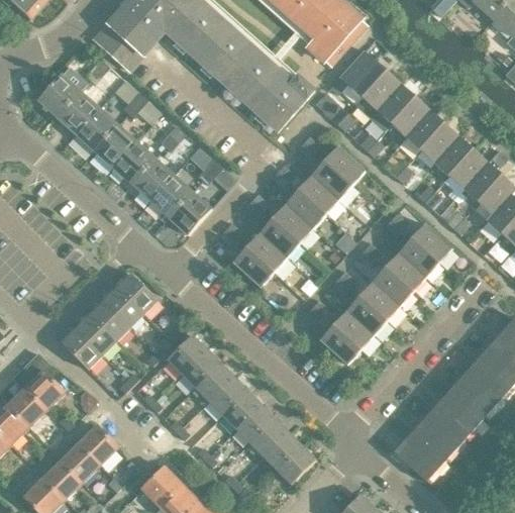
[(6,0),(27,18),(43,0),(6,0)]
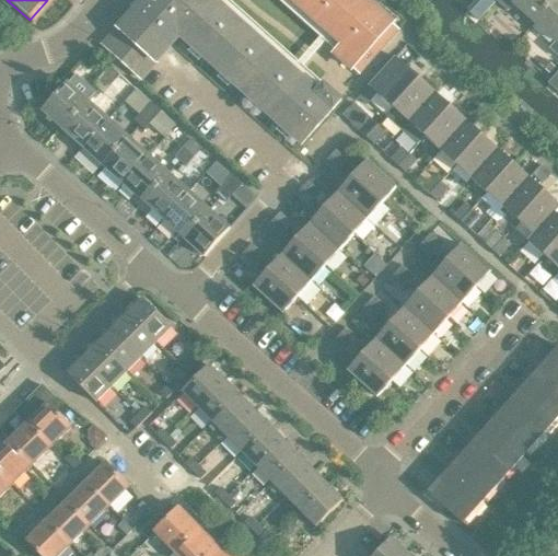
[(140,0),(104,42),(103,43),(138,74),(177,30),(182,33),(301,139),(339,95),(329,87),(323,80),(315,89),(216,0),(140,0)]
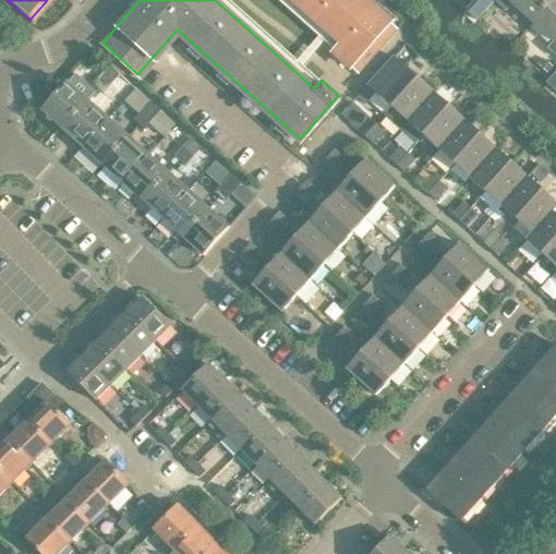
[(355,70),(396,25),(367,0),(295,0),(341,40),(334,49),(355,70)]
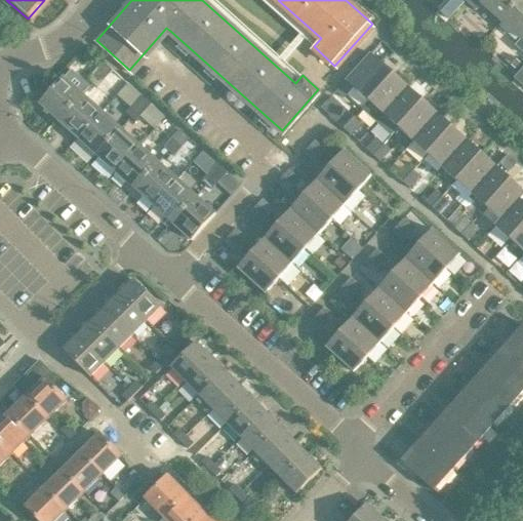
[(455,25),(472,6),(466,0),(464,0),(448,17),(455,25)]
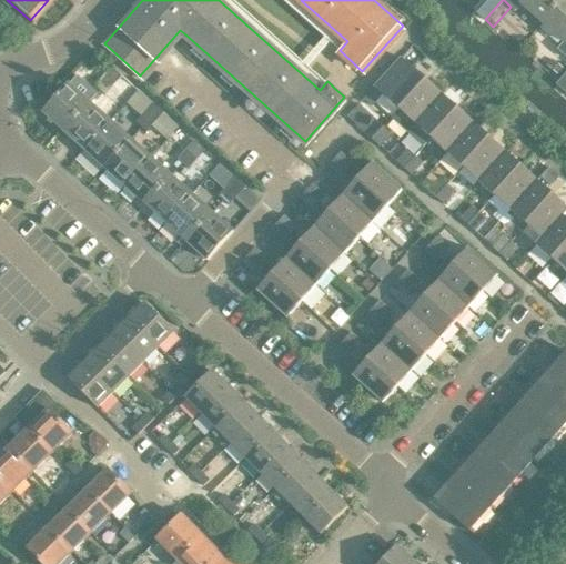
[(504,0),(513,8),(518,1),(541,20),(558,0),(504,0)]
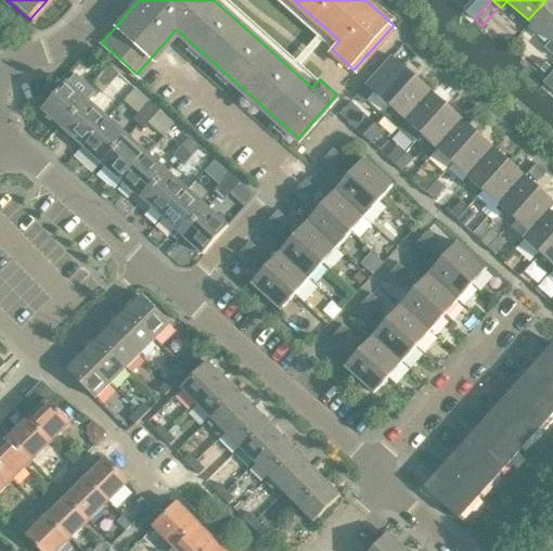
[(545,0),(528,20),(548,38),(542,45),(552,53),(552,0),(545,0)]
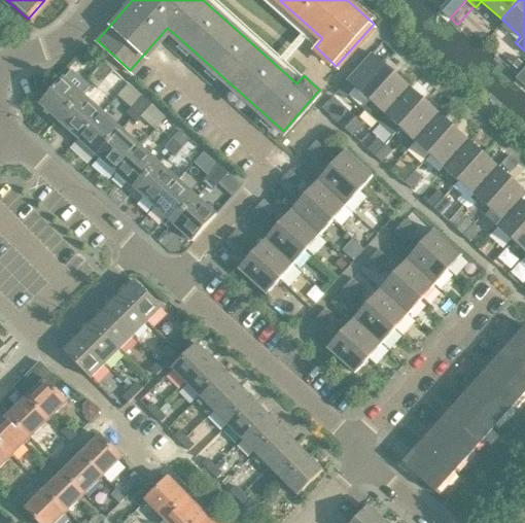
[(347,77),(370,97),(360,107),(361,108),(395,71),(373,49),(347,77)]
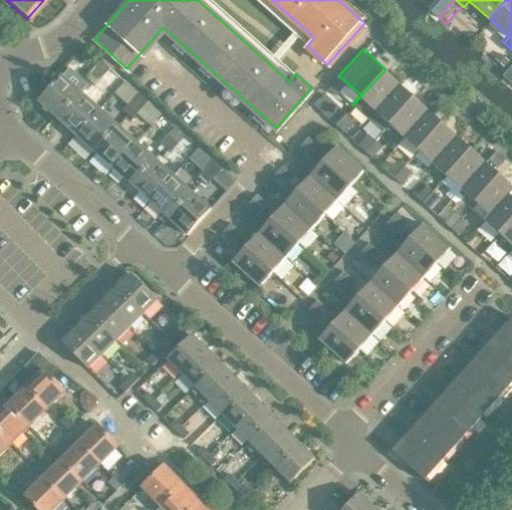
[(91,65),(101,74),(108,65),(99,57),(91,65)]
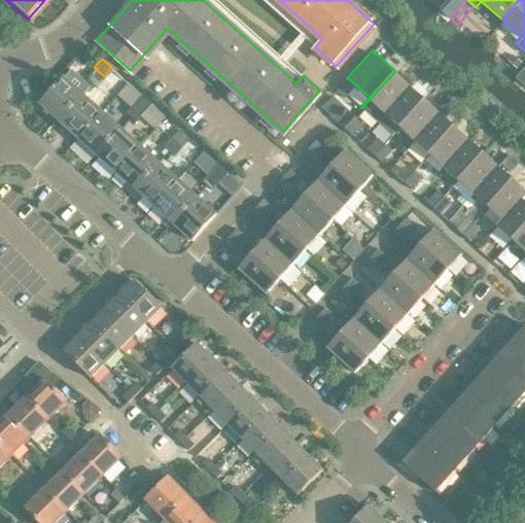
[(86,75),(91,80),(84,88),(90,93),(96,84),(104,76),(94,67),(86,75)]
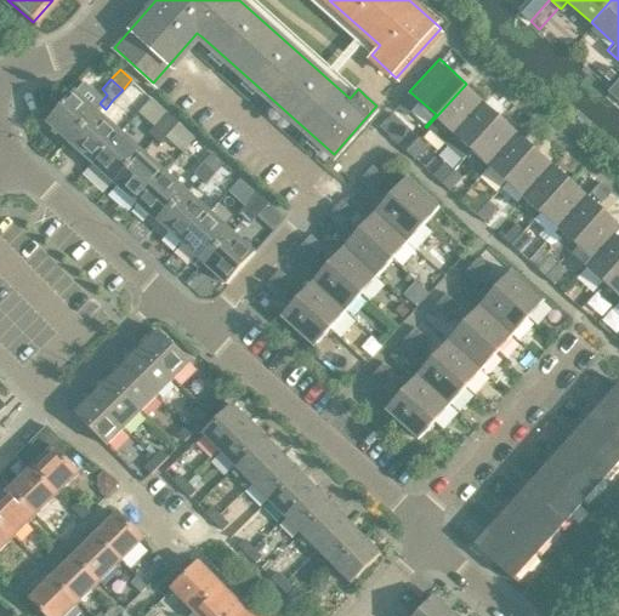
[(466,84),(426,127),(443,142),(453,131),(454,131),(483,100),(466,84)]
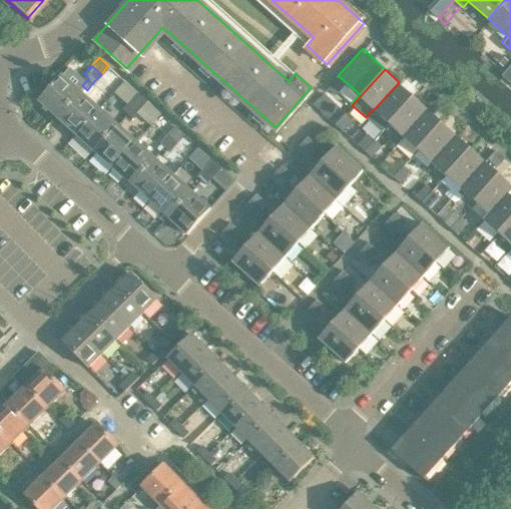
[(36,98),(55,115),(79,89),(60,72),(36,98)]
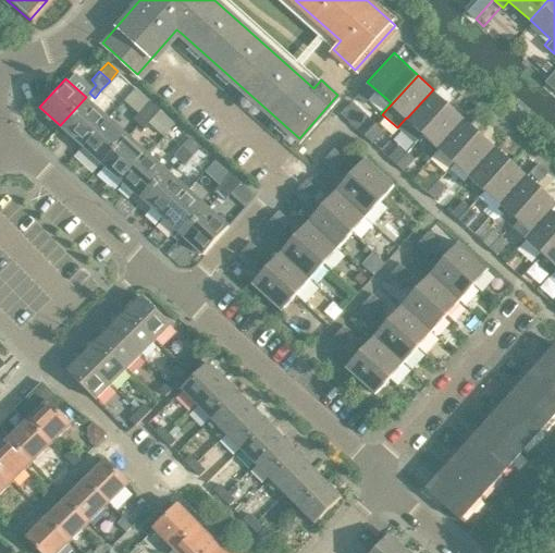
[(406,118),(397,127),(414,142),(422,132),(449,103),(433,89),(407,118),(406,118)]
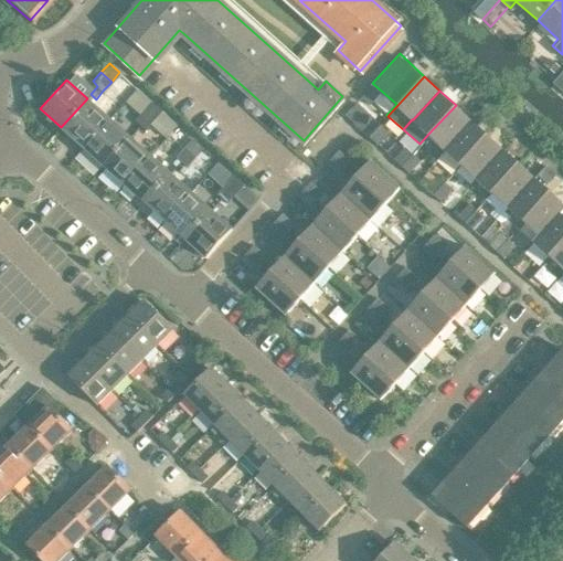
[(87,98),(61,127),(81,146),(107,116),(87,98)]
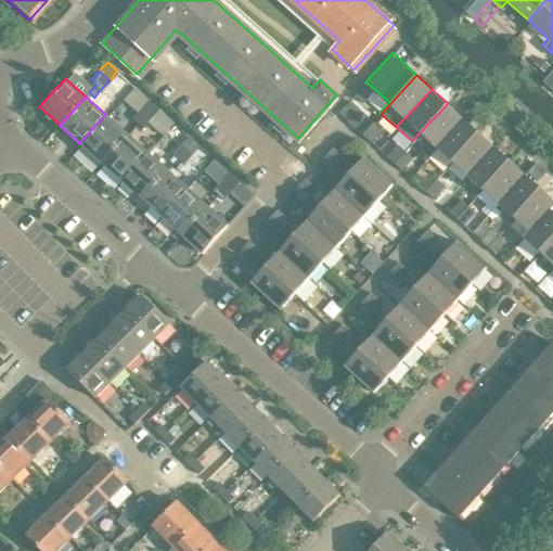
[(148,98),(140,106),(150,115),(158,106),(148,98)]
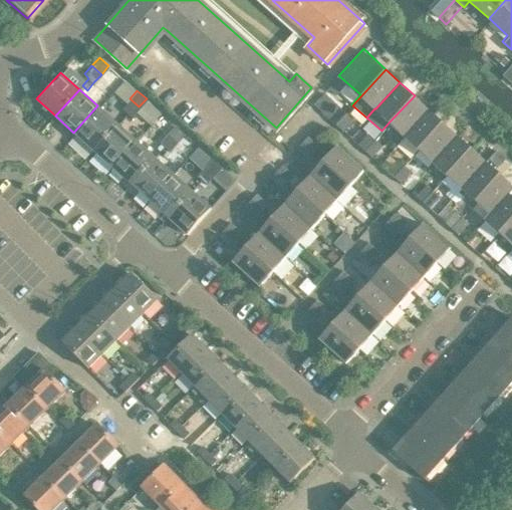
[(322,91),(312,103),(324,113),(327,116),(335,123),(345,112),(338,106),(323,90),(322,91)]
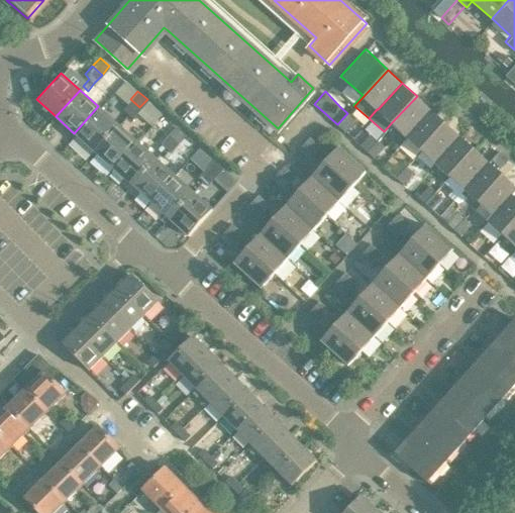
[(417,96),(392,122),(406,135),(432,110),(417,96)]
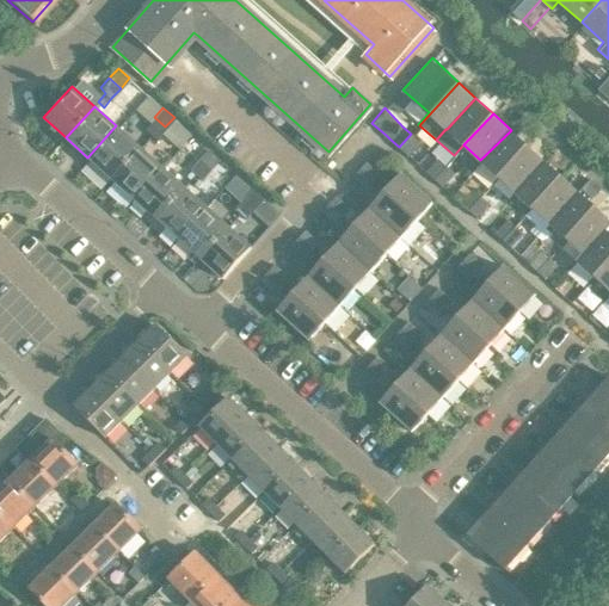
[(157,137),(165,127),(154,117),(146,128),(157,137)]
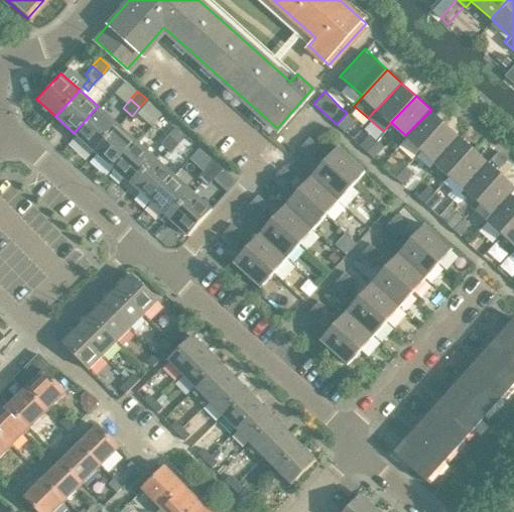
[(98,106),(74,133),(93,150),(117,123),(98,106)]
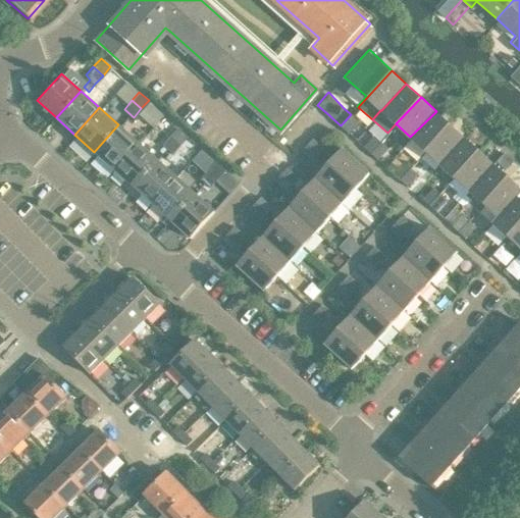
[(436,111),(410,137),(424,150),(450,123),(436,111)]
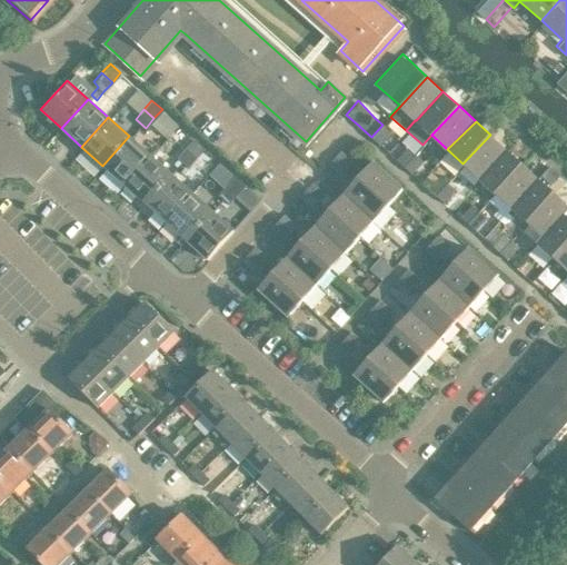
[(383,125),(371,137),(378,144),(390,131),(383,125)]
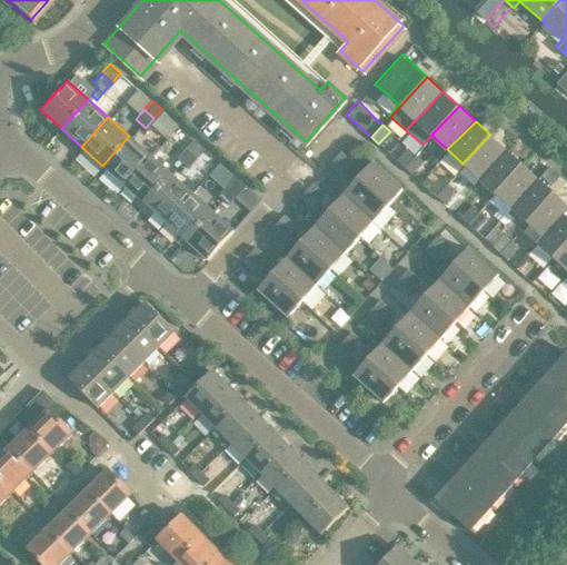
[(490,135),(463,164),(478,177),(506,148),(490,135)]
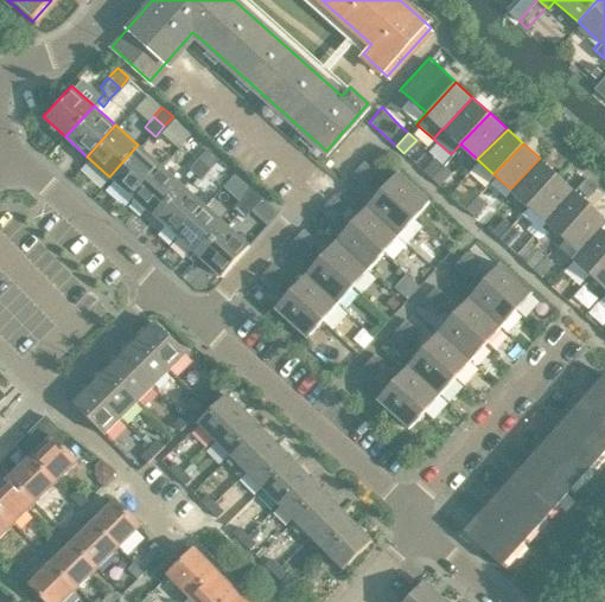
[(138,145),(109,177),(132,196),(159,164),(138,145)]
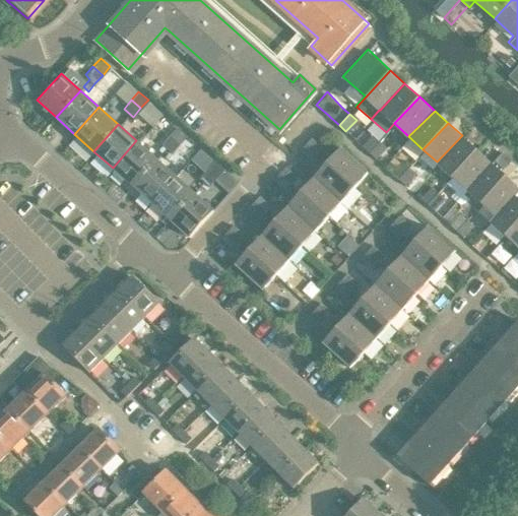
[(177,125),(169,133),(178,142),(186,133),(177,125)]
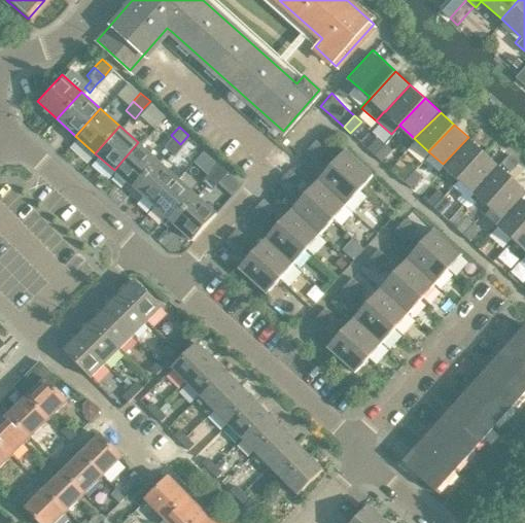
[(173,152),(180,144),(171,135),(163,144),(173,152)]
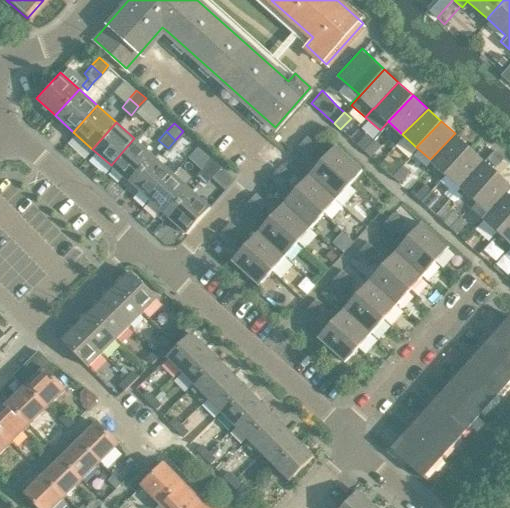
[(362,149),(373,138),(366,131),(355,143),(362,149)]
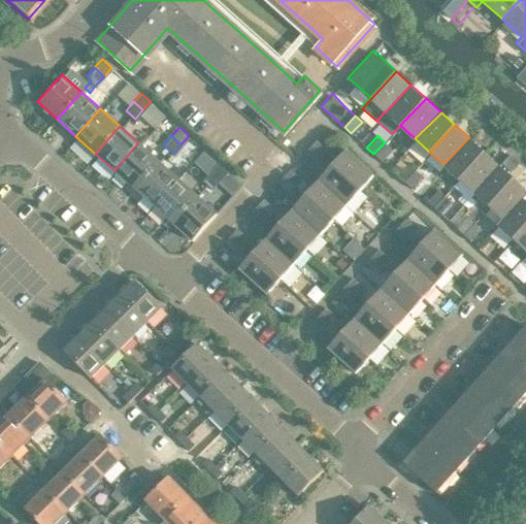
[(469,137),(444,164),(458,177),(484,151),(469,137)]
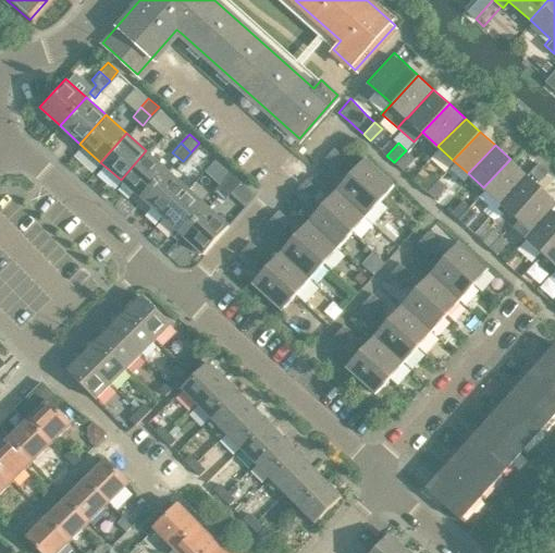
[(325,154),(338,163),(345,157),(333,146),(325,154)]
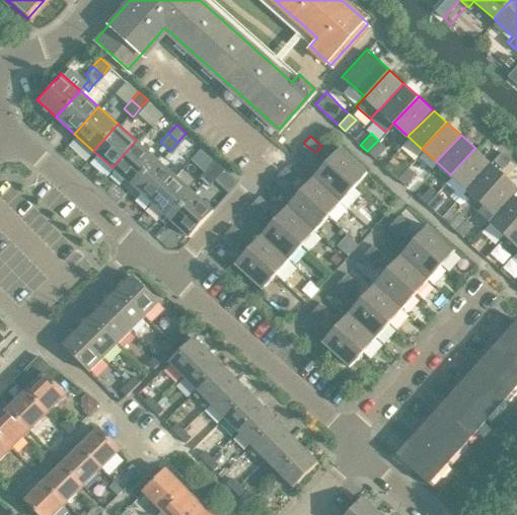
[(136,140),(113,167),(131,184),(155,157),(136,140)]
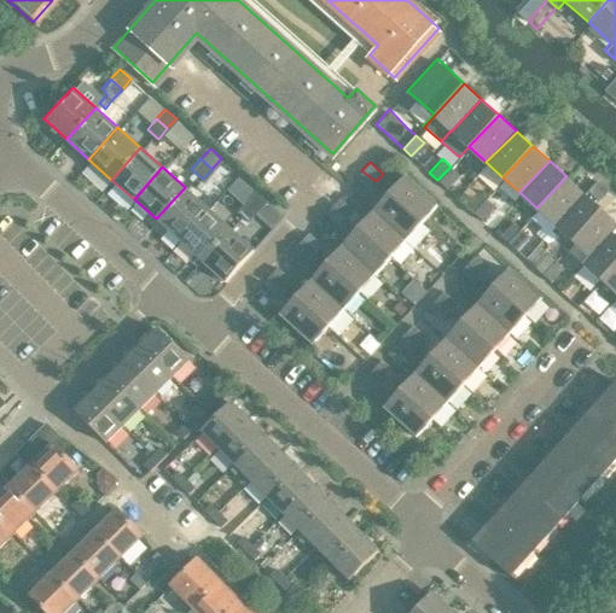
[(446,187),(458,173),(451,167),(437,180),(446,187)]
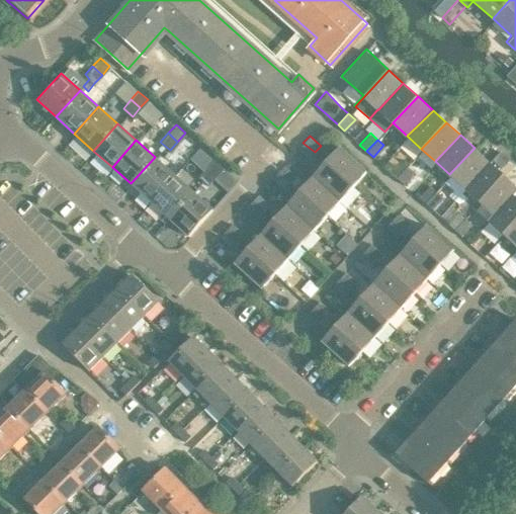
[(309,159),(315,152),(303,143),(297,149),(309,159)]
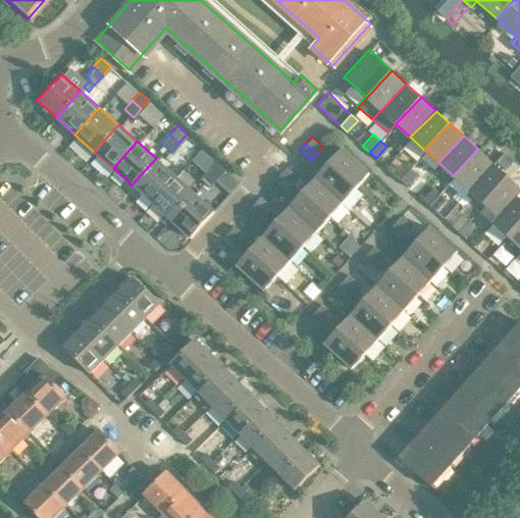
[(328,161),(356,186),(369,171),(342,147),(328,161)]
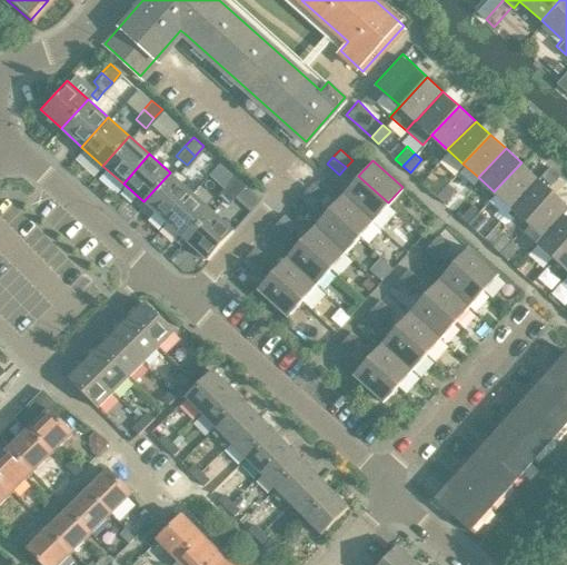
[(521,162),(494,191),(509,206),(538,177),(521,162)]
